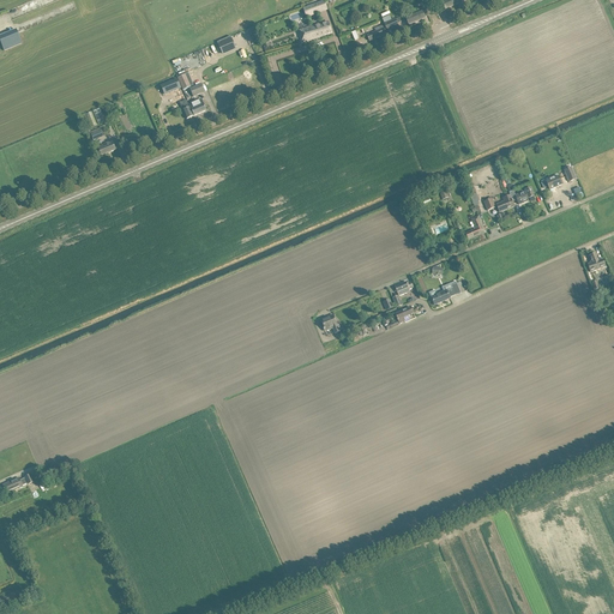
[(445,10),(458,5),(455,0),(450,0),(443,4),(441,0),(434,0),(437,5),(439,12),(443,10),(443,8),(445,7),(445,10)]
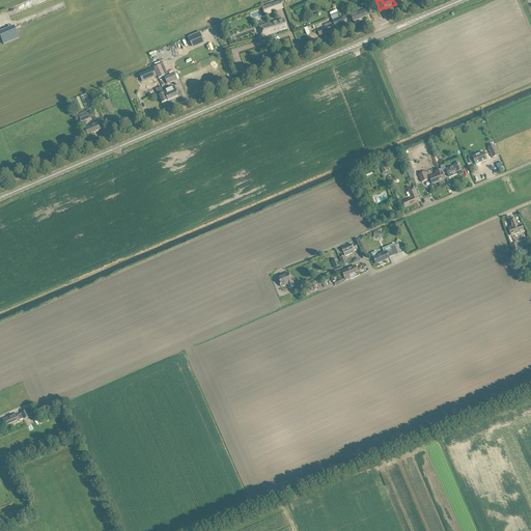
[(278,3),(263,8),(266,16),(281,9),(278,3)]
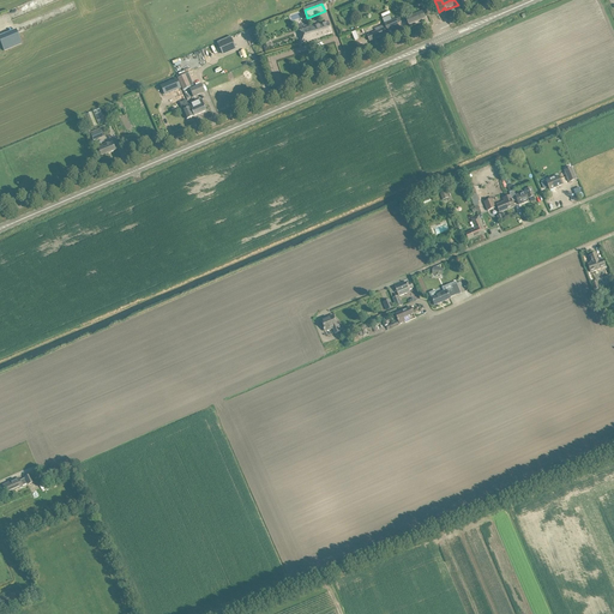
[(409,25),(425,19),(422,13),(407,19),(409,25)]
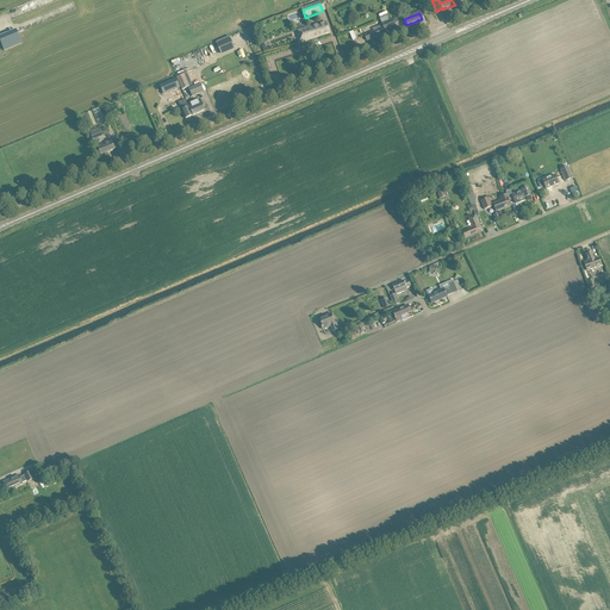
[(381,24),(385,30),(396,26),(393,19),(381,24)]
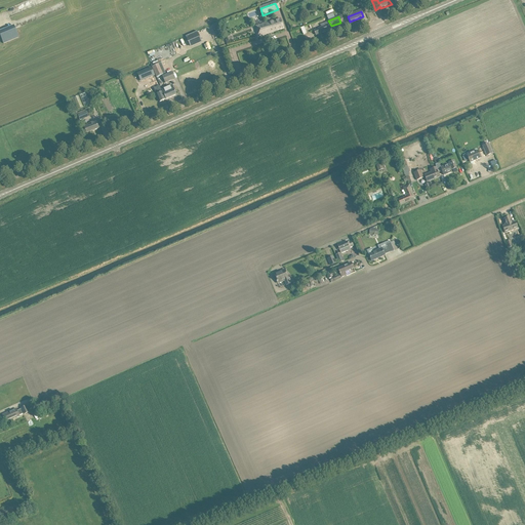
[(277,30),(283,28),(281,19),(275,21),(274,19),(254,27),(257,37),(278,31),(277,30)]
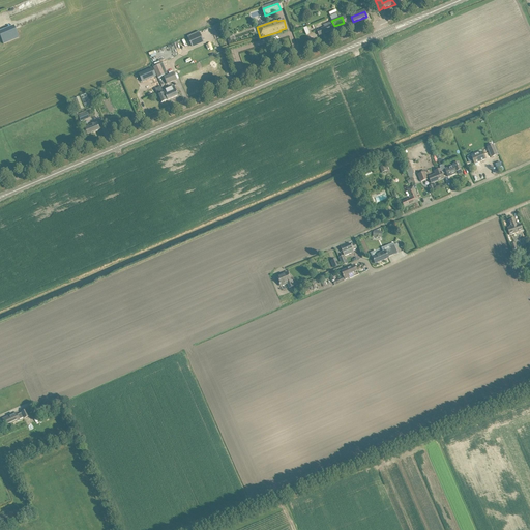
[(333,30),(331,25),(331,23),(328,24),(329,26),(317,31),(319,36),(333,30)]
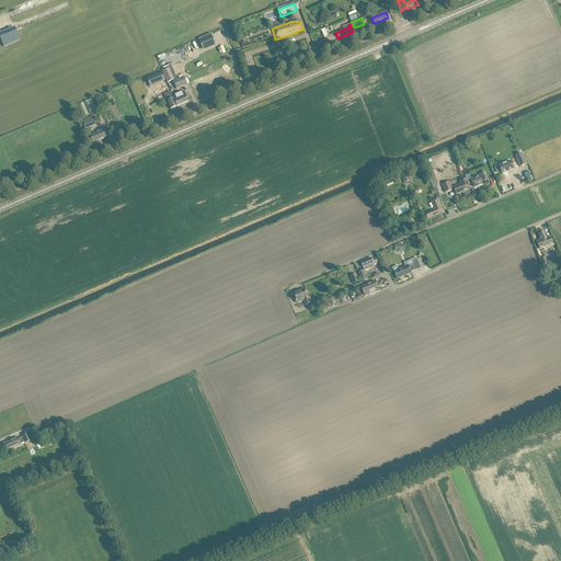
[(15,27),(0,33),(0,37),(3,47),(20,39),(15,27)]
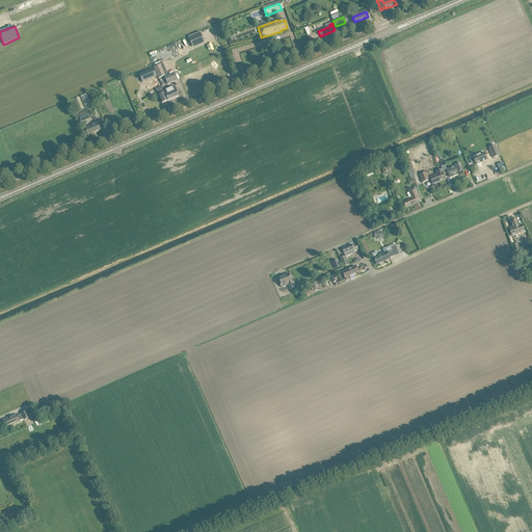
[(204,42),(202,35),(190,40),(192,47),(204,42)]
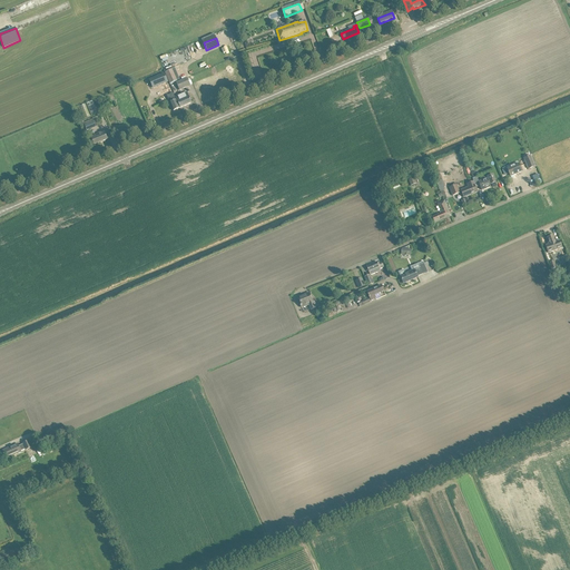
[(170,85),(180,79),(175,67),(164,71),(170,85)]
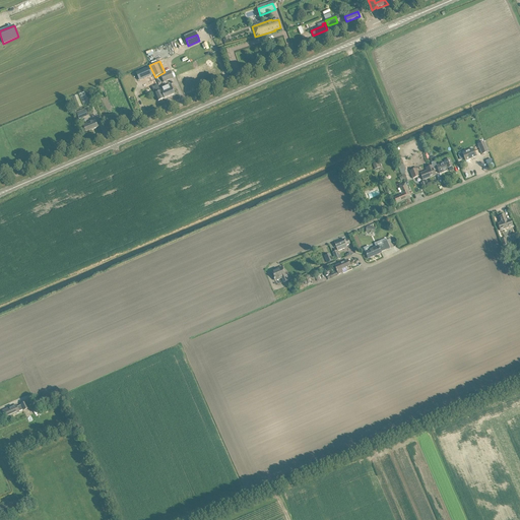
[(151,72),(149,65),(136,71),(138,77),(151,72)]
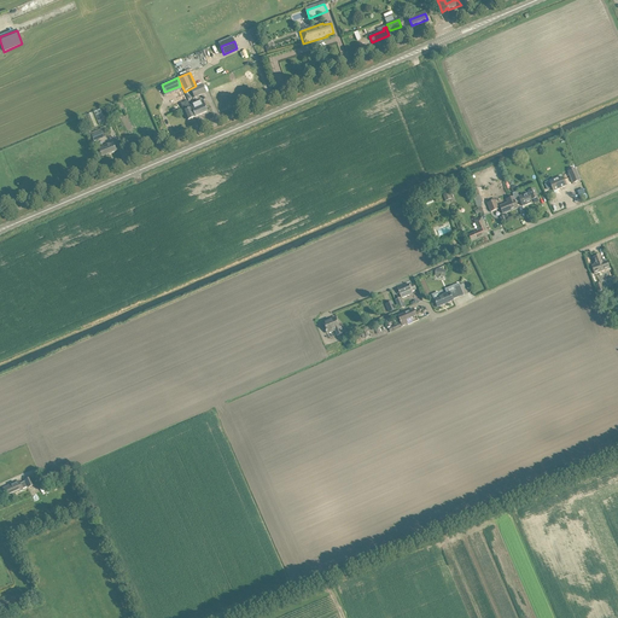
[(207,93),(203,85),(191,89),(194,98),(207,93)]
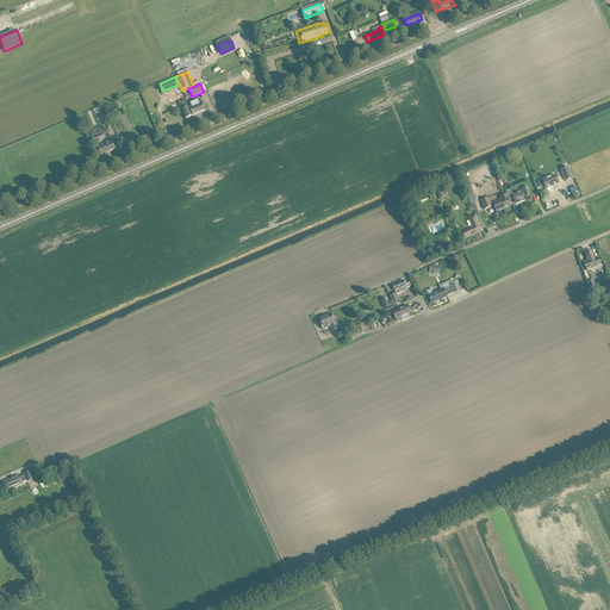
[(193,116),(188,105),(186,99),(179,103),(186,119),(193,116)]
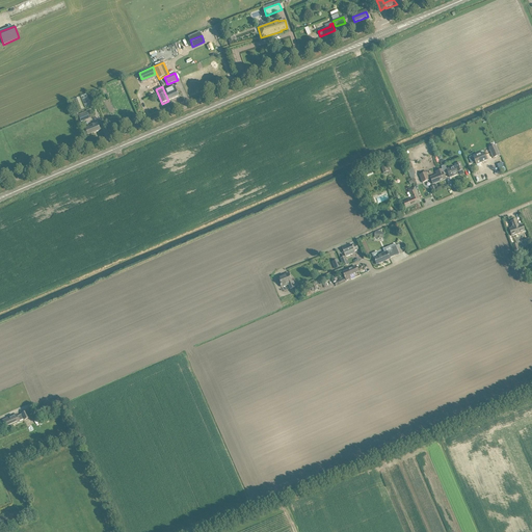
[(177,90),(175,86),(164,91),(168,101),(179,97),(177,90)]
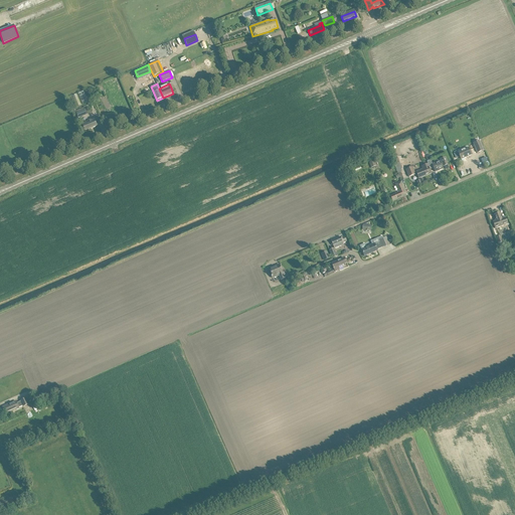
[(83,91),(78,94),(82,105),(89,103),(88,99),(83,91)]
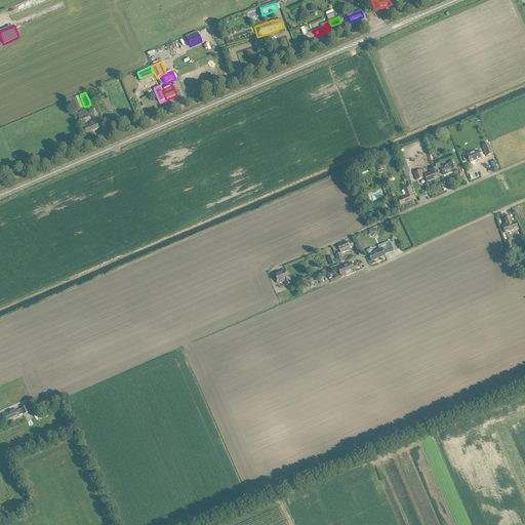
[(79,95),(73,97),(78,110),(84,108),(79,95)]
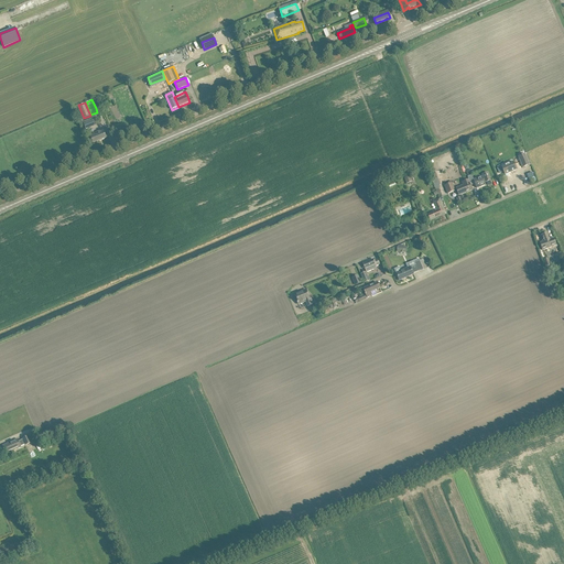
[(106,138),(105,132),(102,129),(97,131),(98,134),(96,136),(95,133),(90,136),(94,143),(106,138)]
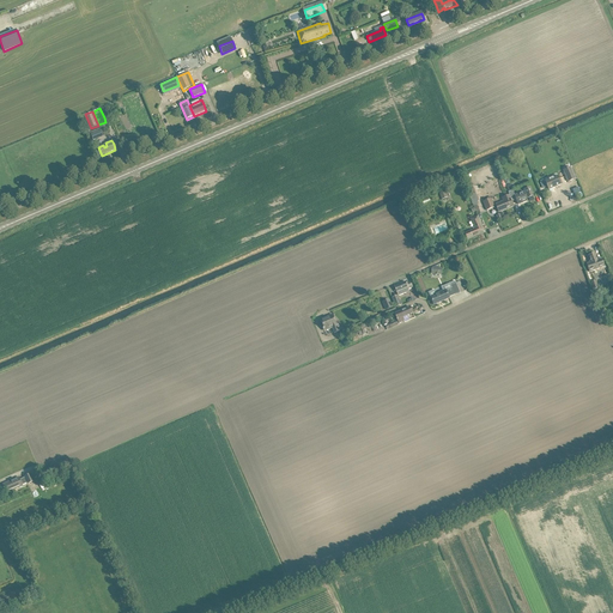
[(576,178),(571,168),(564,170),(569,182),(576,178)]
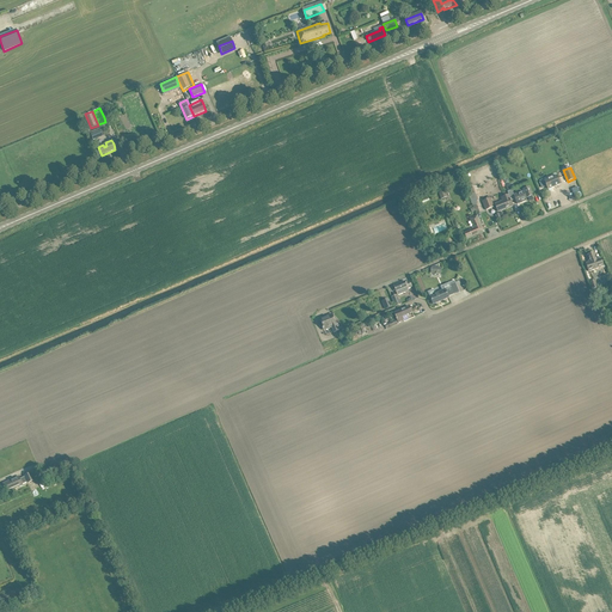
[(561,184),(557,176),(544,181),(546,187),(548,190),(561,184)]
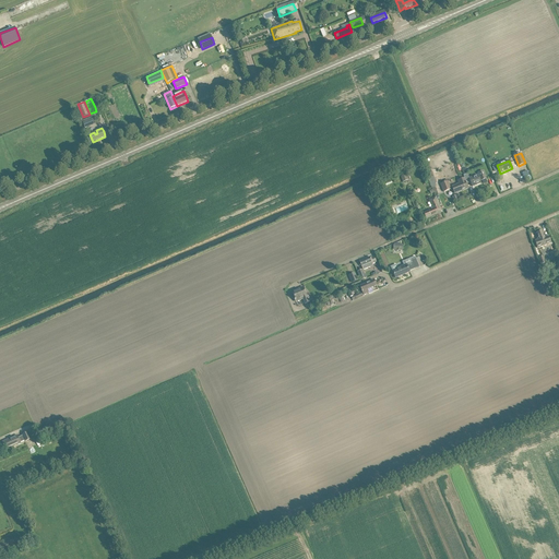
[(482,181),(486,179),(484,171),(478,173),(479,176),(478,176),(477,175),(470,178),(467,174),(464,176),(467,183),(471,182),(473,187),(480,183),(479,180),(480,180),(482,181)]
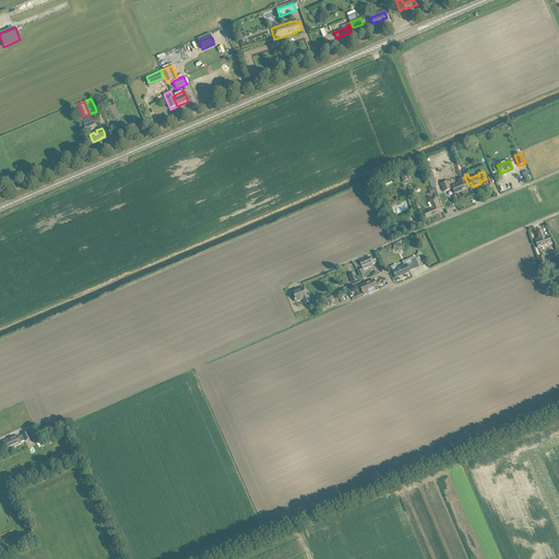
[(531,179),(527,171),(518,175),(521,183),(531,179)]
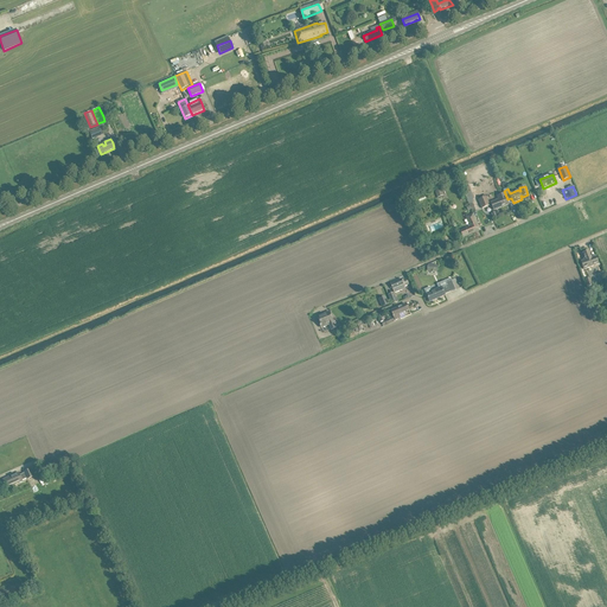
[(470,192),(465,193),(471,206),(467,208),(468,211),(471,210),(473,215),(473,216),(478,215),(474,208),(473,205),(473,197),(471,191),(470,192)]
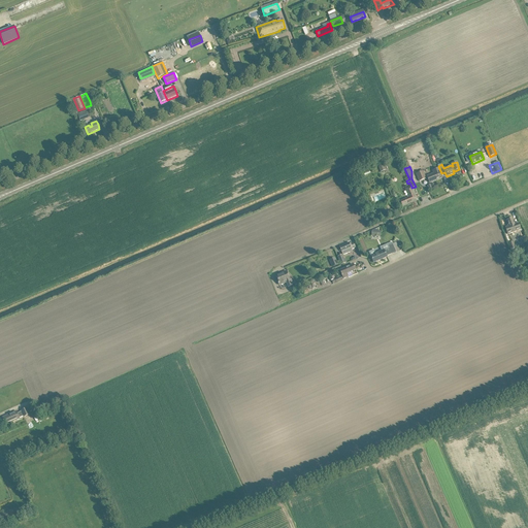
[(442,177),(439,168),(433,170),(434,173),(427,176),(429,183),(431,182),(431,183),(442,177)]
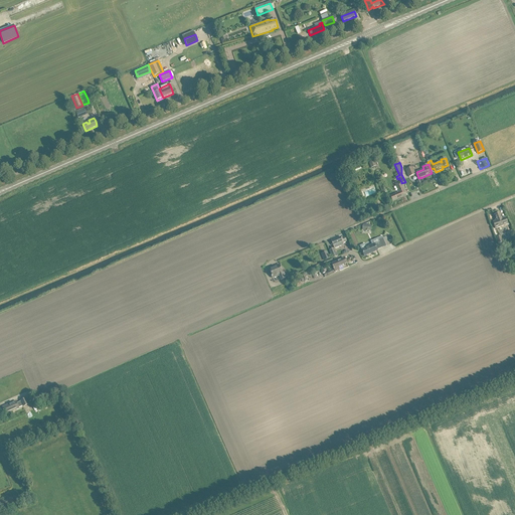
[(406,170),(409,177),(415,175),(412,167),(406,170)]
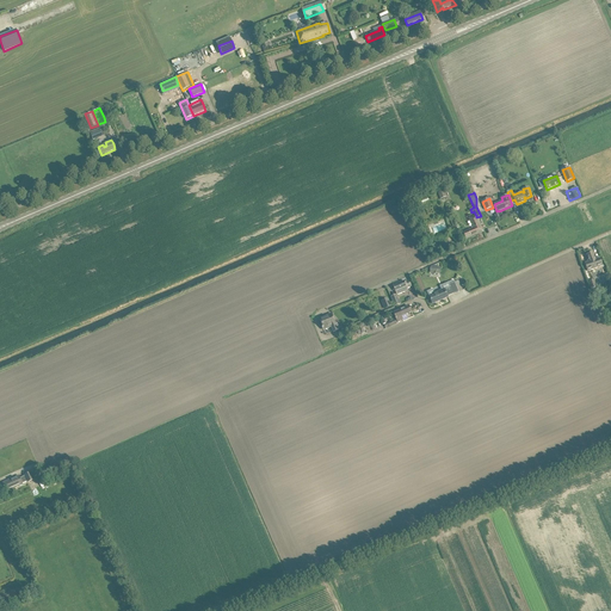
[(586,222),(592,220),(585,204),(579,207),(586,222)]
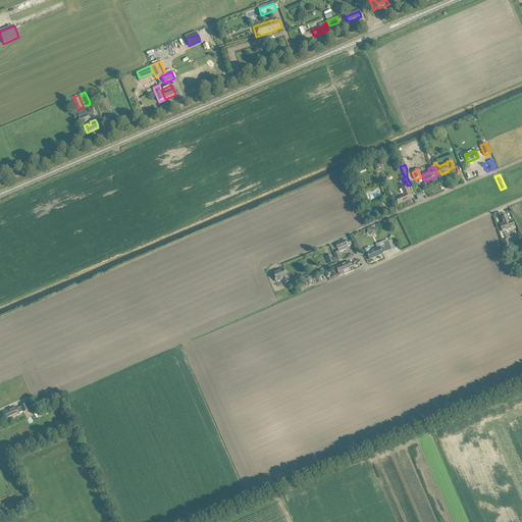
[(398,204),(413,198),(407,186),(407,185),(401,187),(405,195),(396,199),(398,204)]
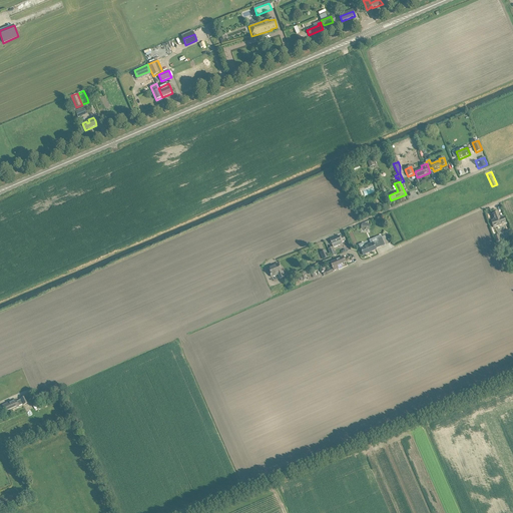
[(498,211),(493,213),(495,219),(491,221),(493,227),(506,222),(504,216),(500,217),(498,211)]
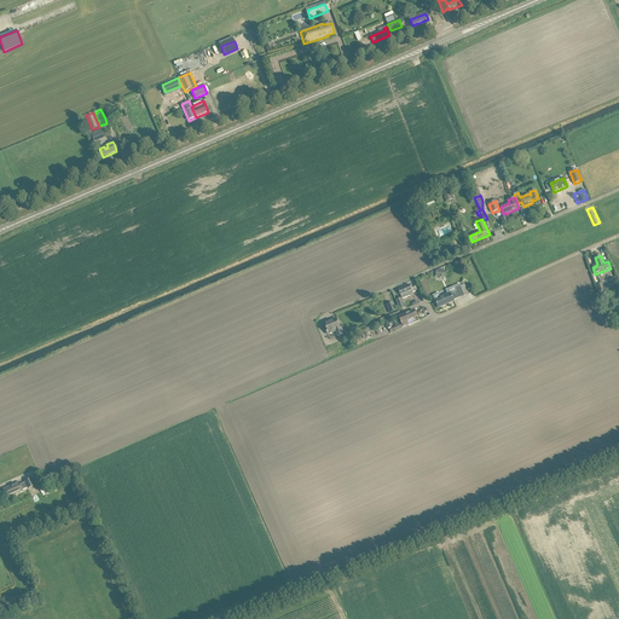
[(403,299),(414,294),(412,291),(417,290),(415,285),(411,287),(410,287),(410,284),(399,289),(401,295),(403,299)]
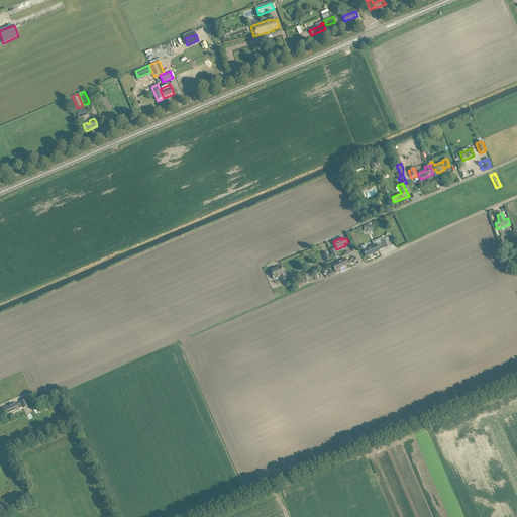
[(373,254),(379,251),(377,245),(364,250),(366,257),(371,254),(373,253),(373,254)]
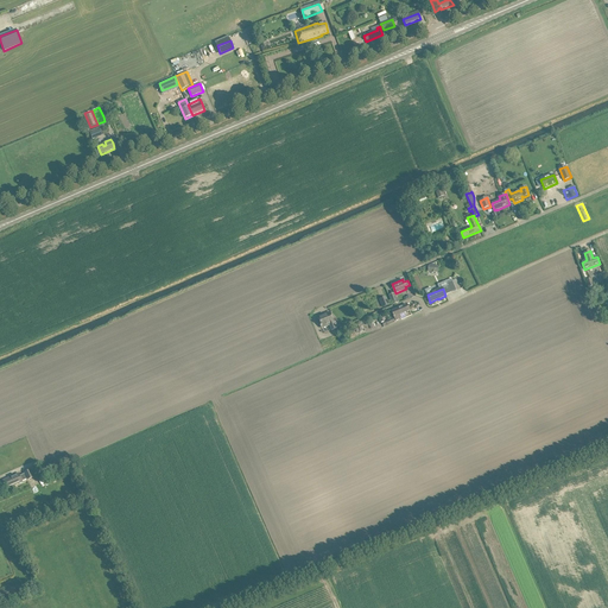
[(399,302),(397,297),(396,298),(394,293),(390,296),(393,305),(399,302)]
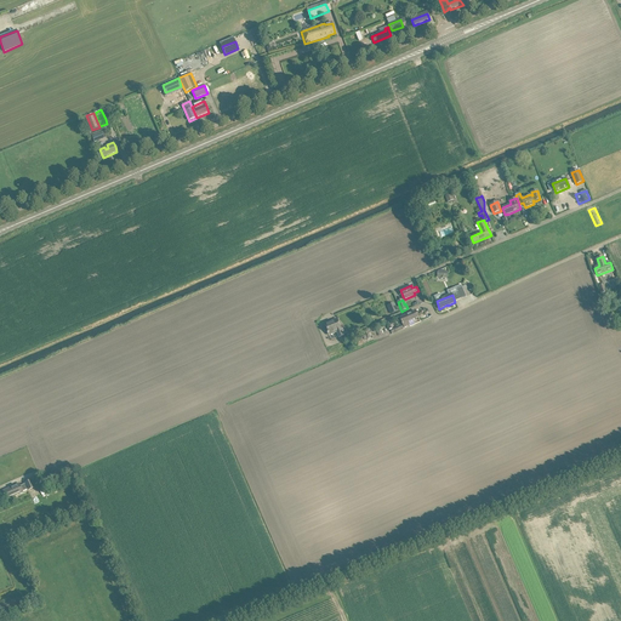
[(412,319),(419,317),(416,312),(400,318),(404,328),(409,325),(410,326),(415,324),(412,319)]
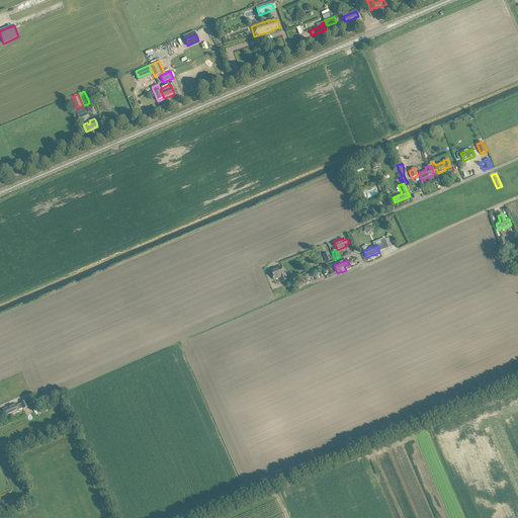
[(286,280),(281,266),(270,270),(274,279),(281,276),(283,281),(286,280)]
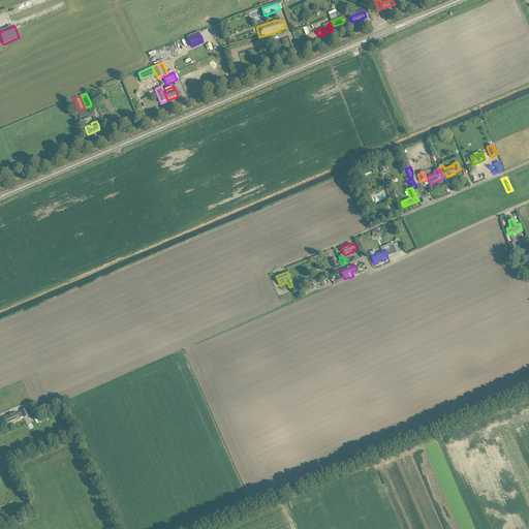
[(20,418),(24,416),(24,417),(30,415),(27,409),(21,411),(22,412),(18,414),(17,412),(3,418),(6,426),(20,419),(20,418)]
